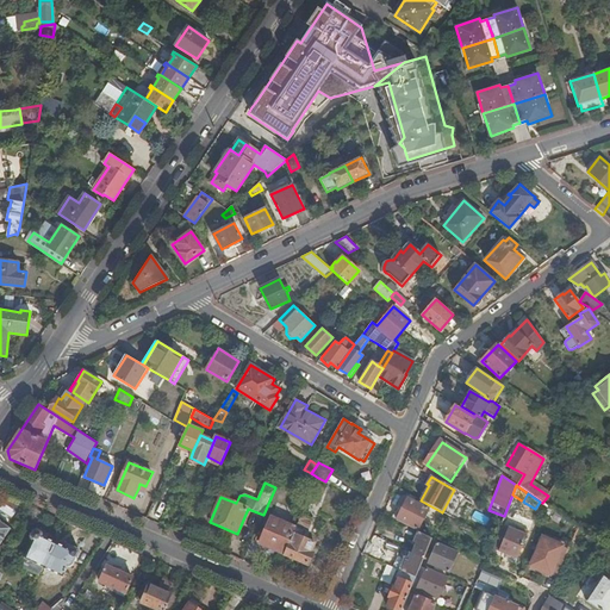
[(396,521),(417,531),(429,508),(408,497),(396,521)]
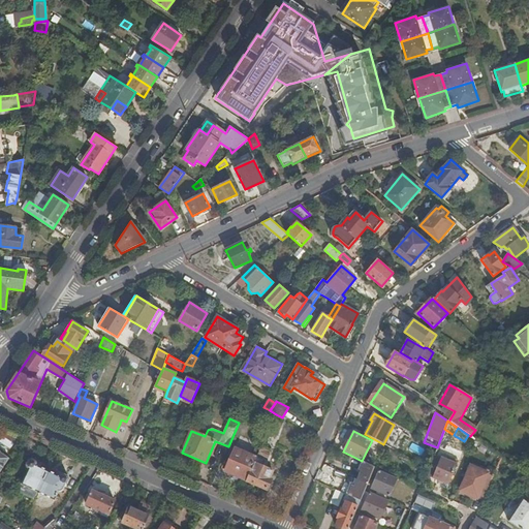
[(257,457),(247,480),(268,490),(272,479),(270,478),(273,471),(263,466),(267,460),(272,449),(270,448),(274,439),(266,436),(261,446),(258,455),(257,457)]
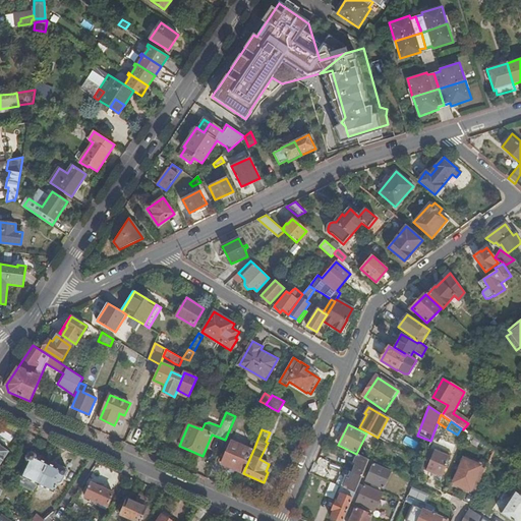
[(476,439),(481,442),(483,440),(471,430),(469,433),(476,439)]
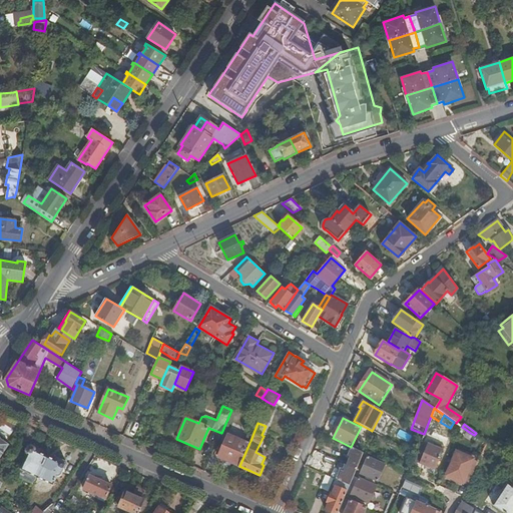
[(6,443),(9,437),(0,430),(0,458),(9,445),(6,443)]
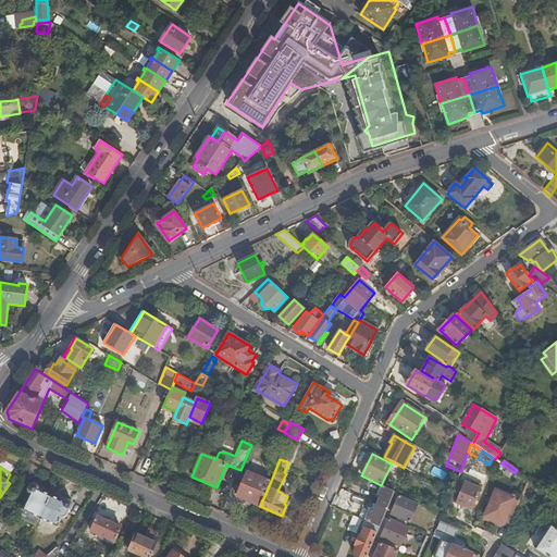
[(509,469),(506,474),(519,482),(522,478),(515,472),(509,469)]
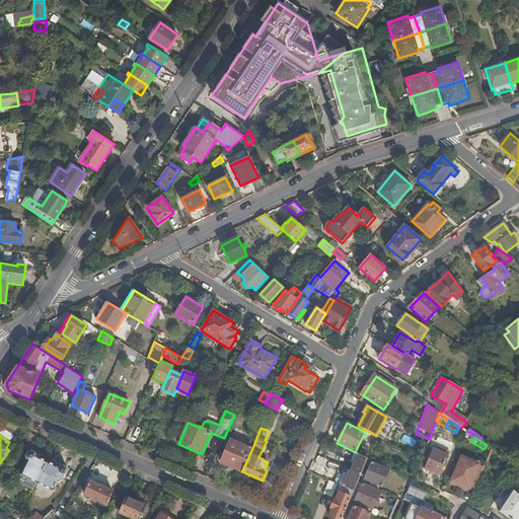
[(221,462),(242,471),(252,448),(231,439),(221,462)]
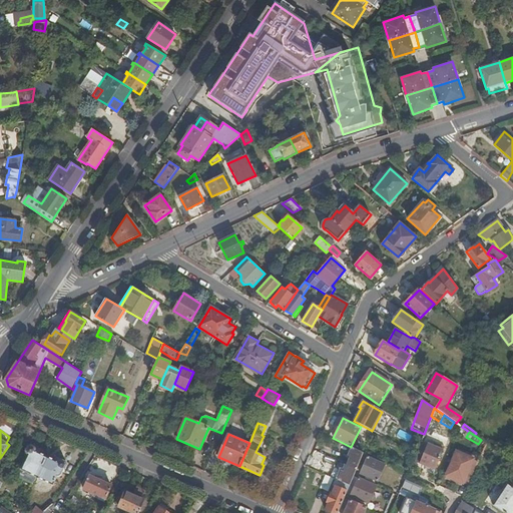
[(427,444),(419,463),(435,470),(444,447),(437,444),(436,447),(427,444)]
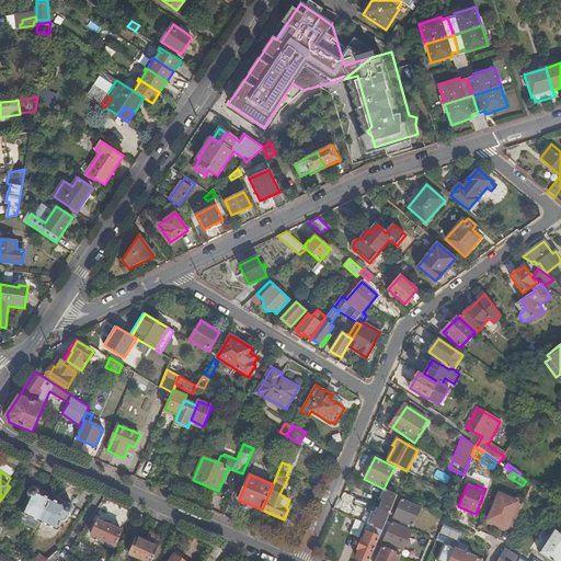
[(46,511),(52,500),(37,493),(39,491),(32,488),(27,496),(31,497),(23,514),(41,523),(46,511)]
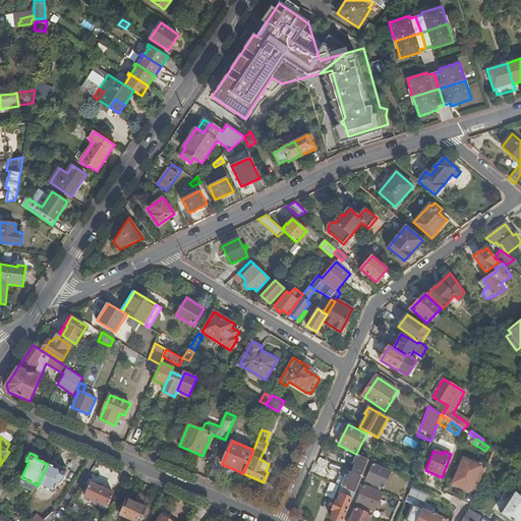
[(362,475),(368,460),(357,455),(353,463),(356,463),(352,472),(362,475)]
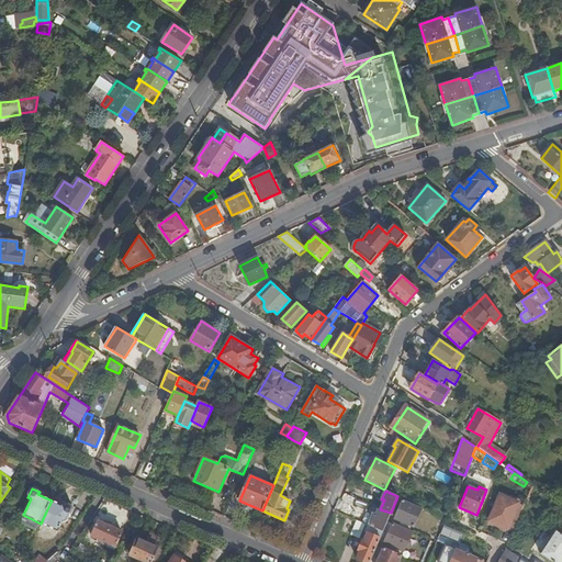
[(501,495),(518,504),(520,499),(502,492),(501,495)]
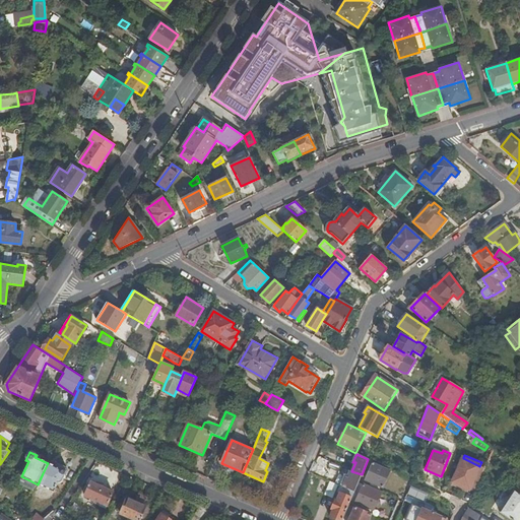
[(469,489),(474,492),(485,468),(479,466),(463,458),(453,481),(469,489)]
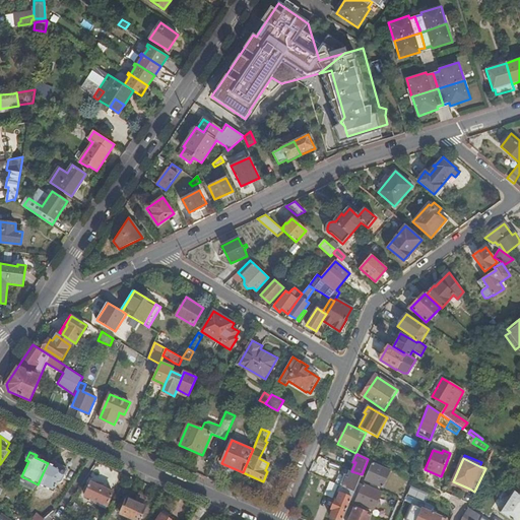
[(339,465),(329,461),(327,466),(337,471),(339,465)]
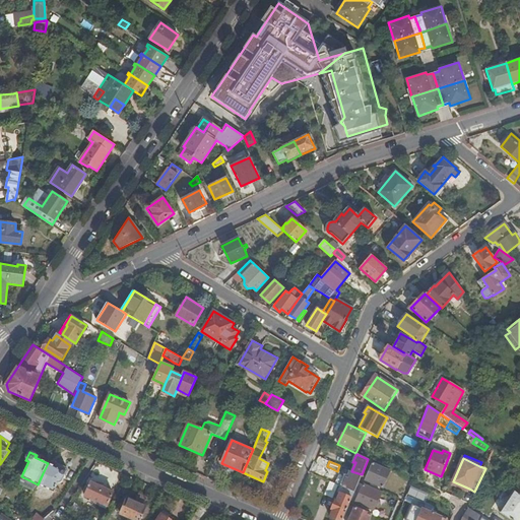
[(60,469),(48,463),(43,473),(38,484),(54,492),(58,483),(61,482),(68,470),(61,466),(60,469)]
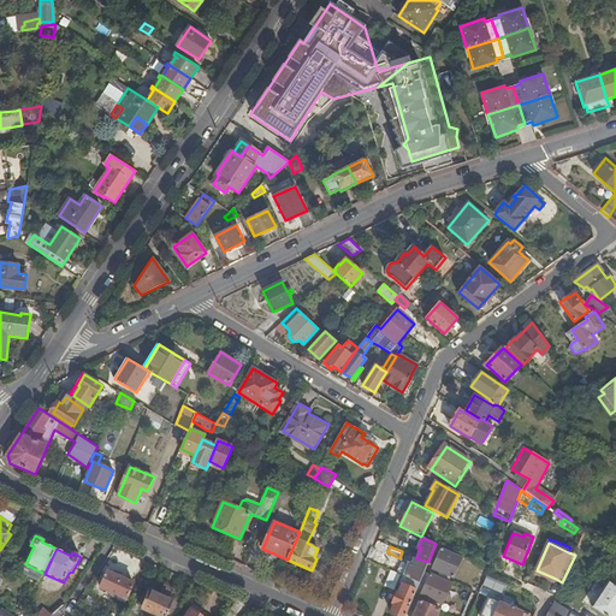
[(462,558),(442,550),(433,569),(452,578),(462,558)]
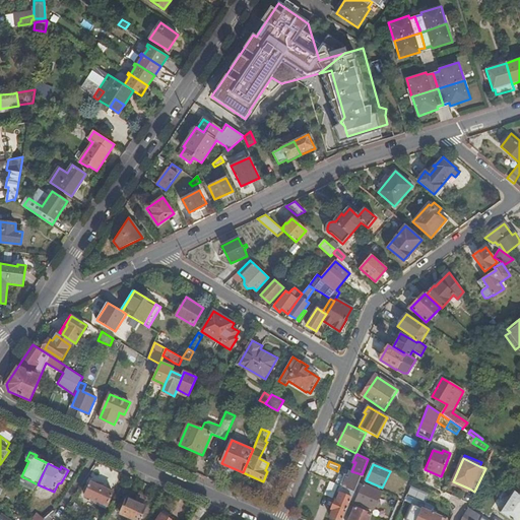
[(389,470),(412,482),(414,476),(413,476),(406,473),(406,472),(399,469),(398,472),(390,468),(389,470)]
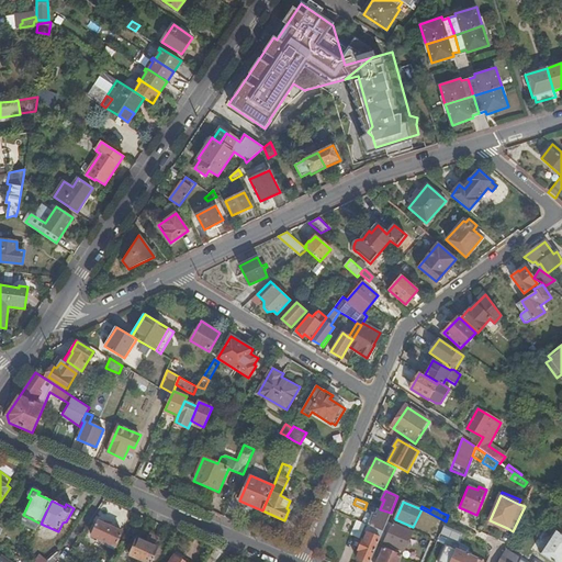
[(383,531),(391,513),(380,509),(377,518),(374,517),(370,526),(375,529),(383,531)]
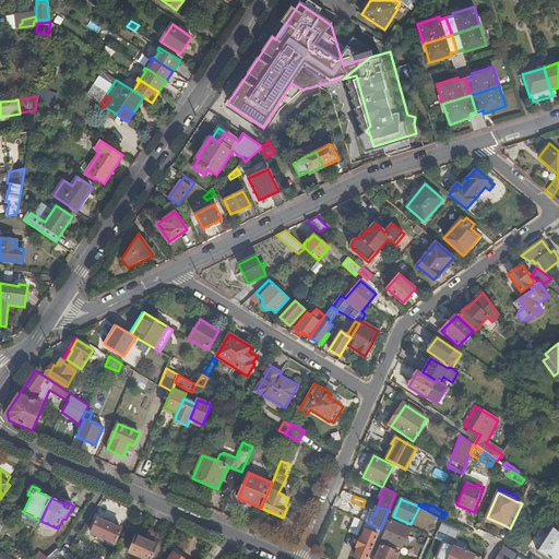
[(39,521),(40,521),(23,512),(20,520),(36,527),(39,521)]
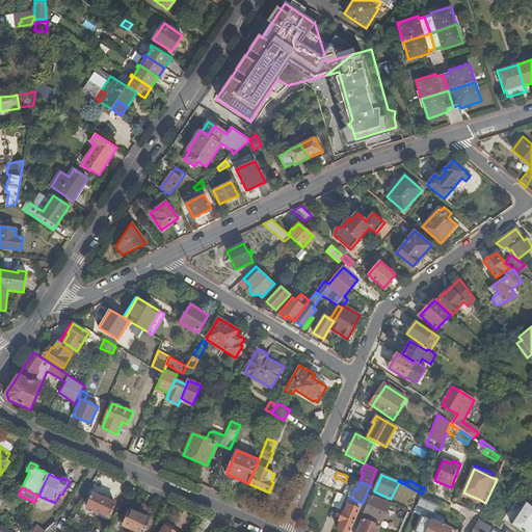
[(345,496),(338,493),(331,506),(340,509),(345,496)]
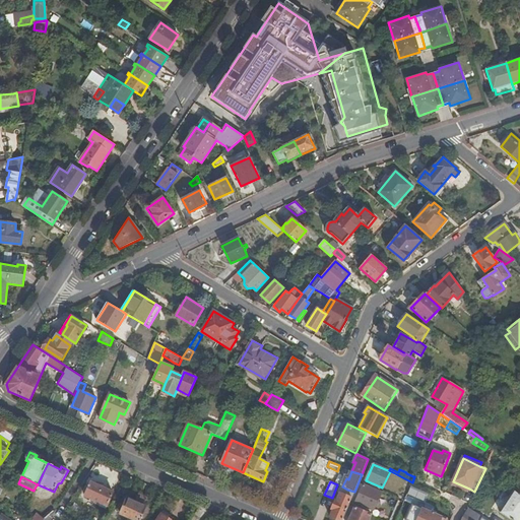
[(453,481),(451,484),(468,493),(469,489),(453,481)]
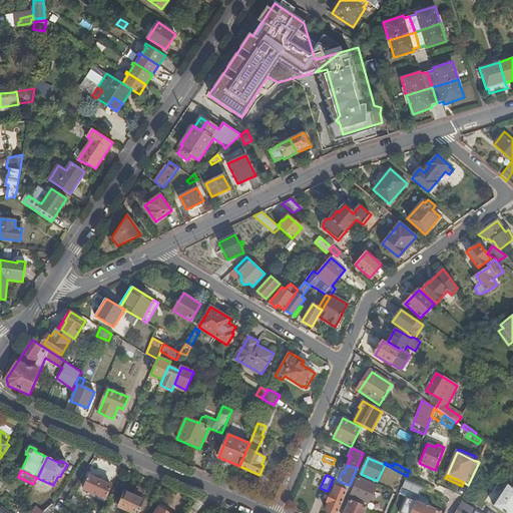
[(97,500),(104,503),(111,487),(89,477),(83,491),(98,497),(97,500)]
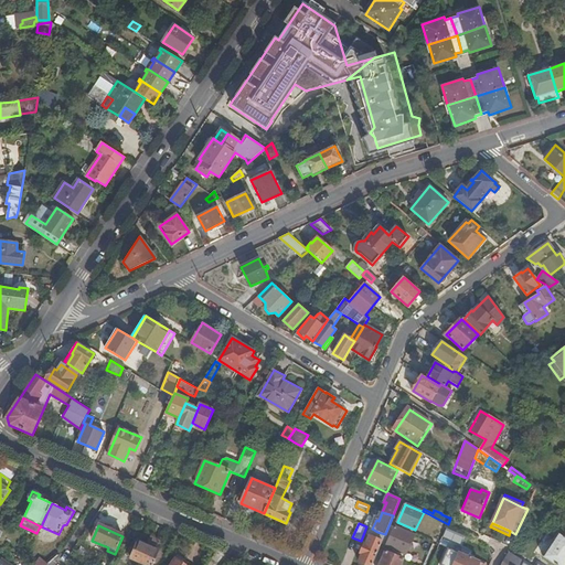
[(414,535),(395,526),(386,545),(405,554),(414,535)]
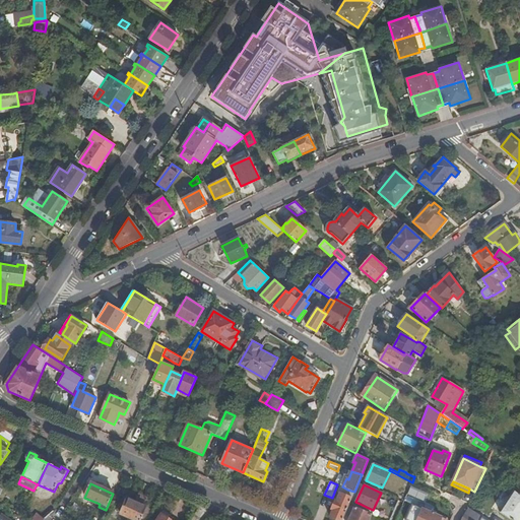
[(336,519),(342,519),(349,505),(354,492),(347,490),(345,495),(340,493),(336,501),(335,500),(331,509),(333,510),(330,517),(336,519)]
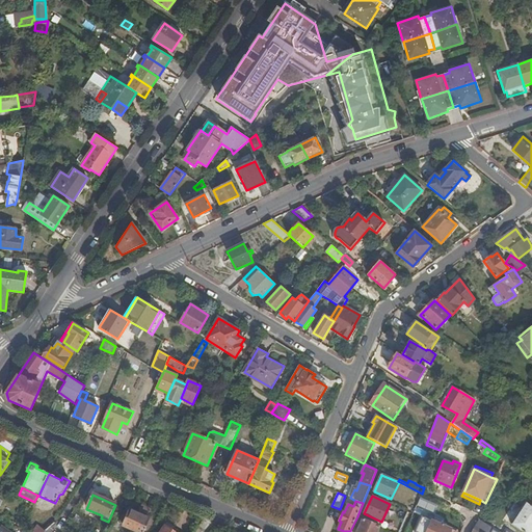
[(531,531),(531,507),(526,503),(511,525),(522,531),(531,531)]
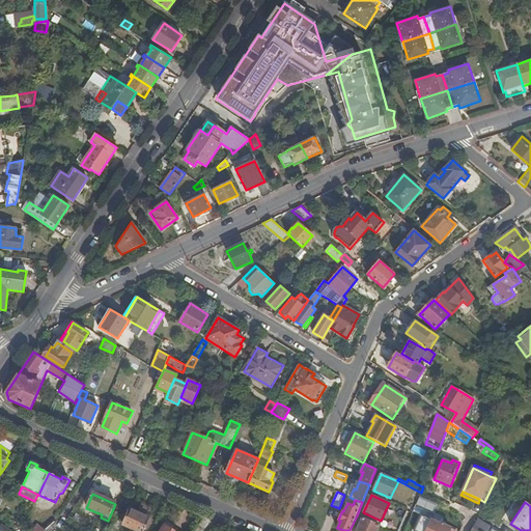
[(129,530),(142,530),(147,518),(150,510),(141,507),(139,513),(130,510),(127,515),(122,513),(119,521),(123,523),(122,526),(130,529),(129,530)]
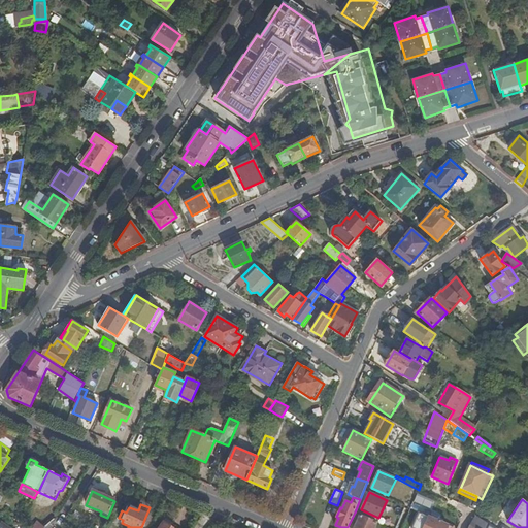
[(439,516),(431,512),(429,517),(420,514),(413,527),(447,527),(449,526),(437,521),(439,516)]
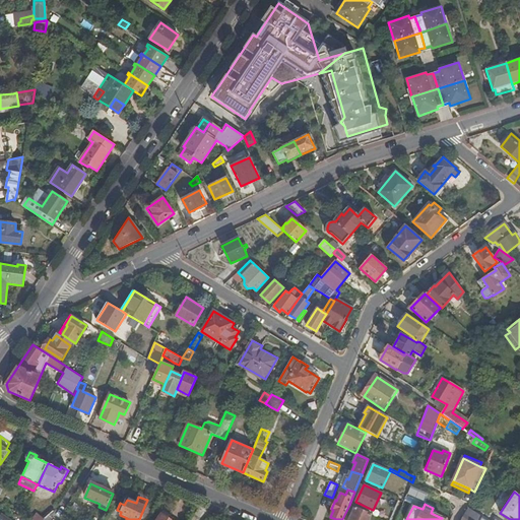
[(342,519),(368,519),(371,514),(349,505),(342,519)]
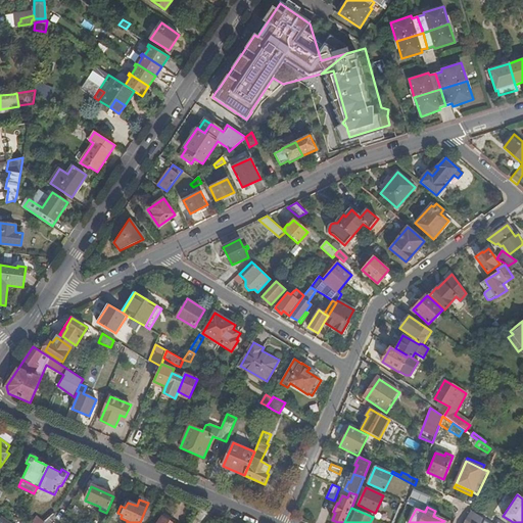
[(483,522),(469,514),(467,518),(466,521),(468,522),(487,522),(484,521),(483,522)]
